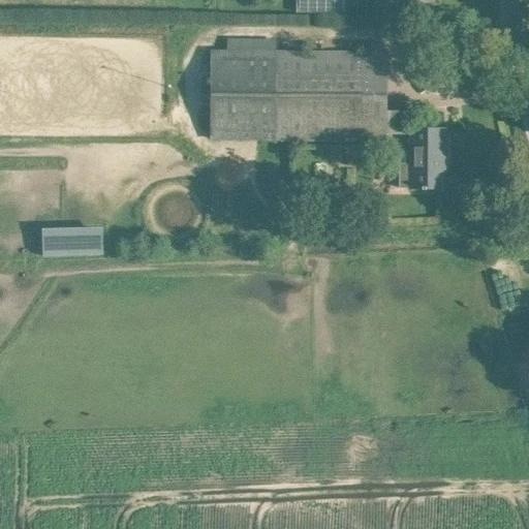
[(297,0),(297,12),(314,12),(314,0),(297,0)]
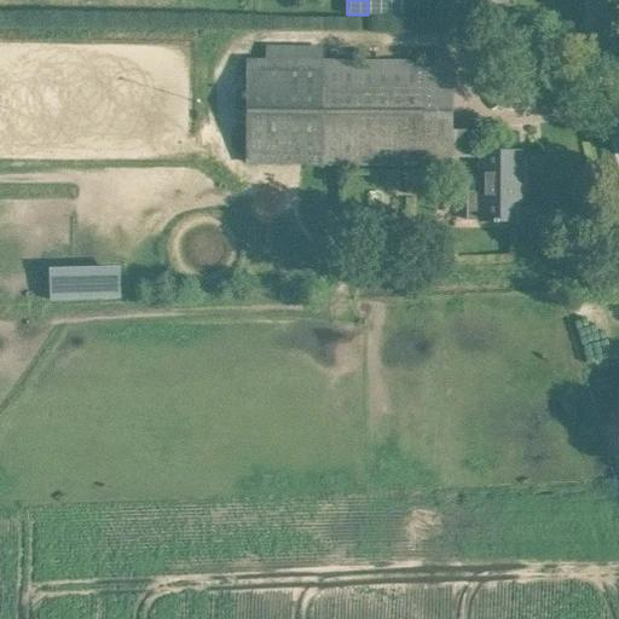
[(452,62),(428,62),(248,61),(248,163),(452,165),(452,157),(474,157),(474,131),(451,131),(452,62)]
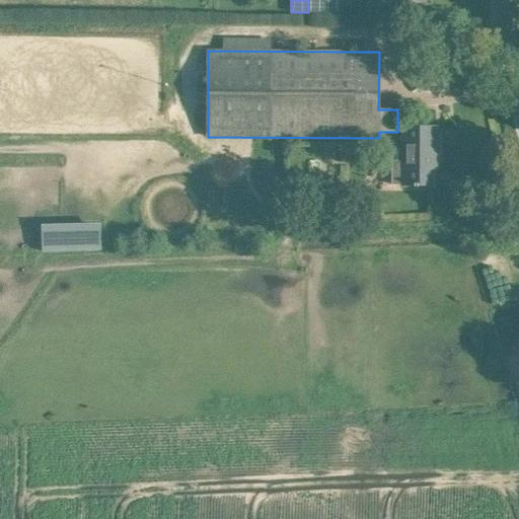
[(392,149),(391,184),(402,184),(415,184),(415,187),(419,187),(419,184),(432,184),(432,167),(430,167),(430,156),(437,156),(437,128),(402,128),(402,148),(392,149)]
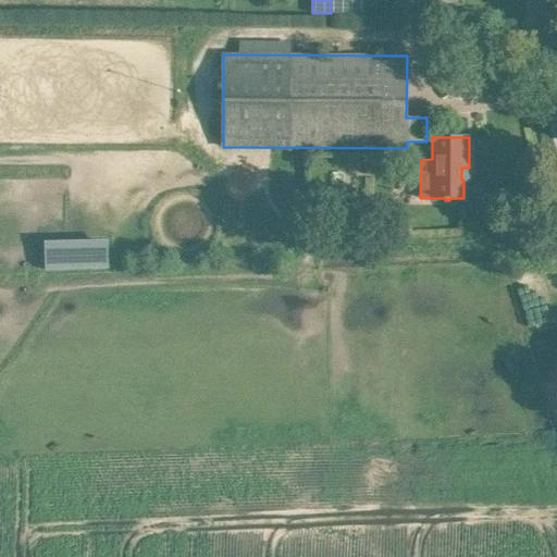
[(48,269),(112,267),(111,237),(48,238),(48,269)]
